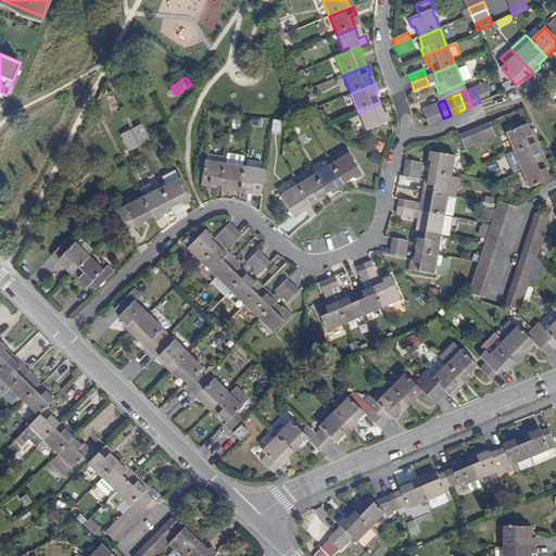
[(384,113),(380,103),(358,113),(366,131),(390,122),(387,113),(384,113)]
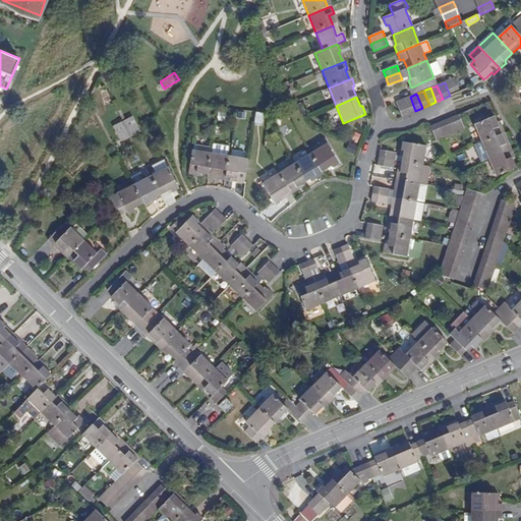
[(403,100),(408,114),(415,111),(410,97),(403,100)]
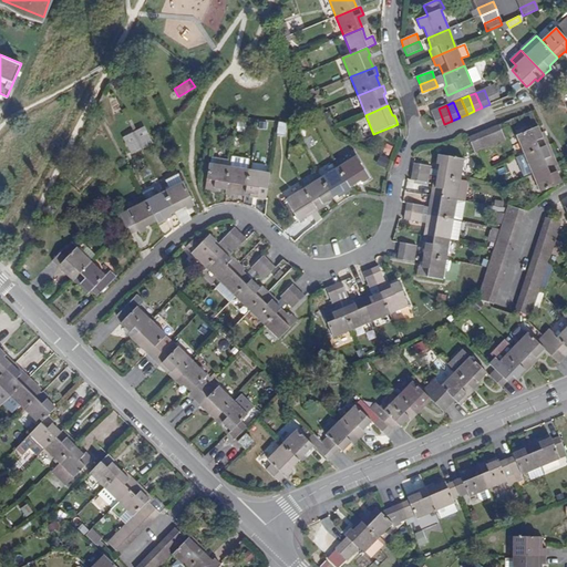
[(431,112),(437,126),(444,124),(439,109),(431,112)]
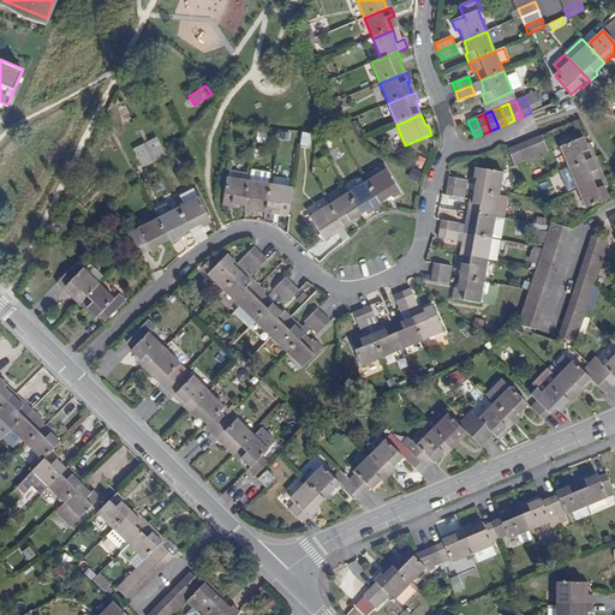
[(309,150),(311,137),(302,136),(299,149),(309,150)]
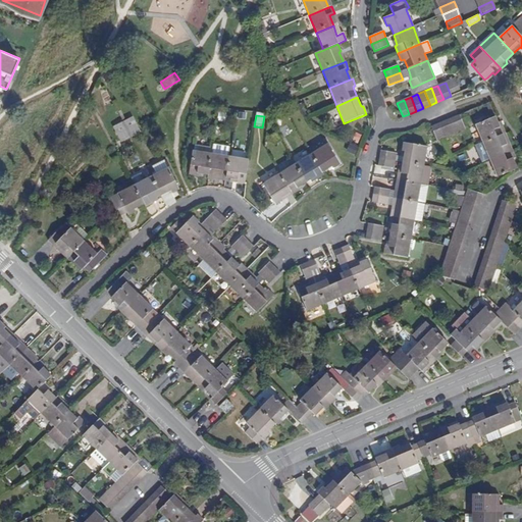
[(464,129),(459,115),(452,118),(458,133),(464,129)]
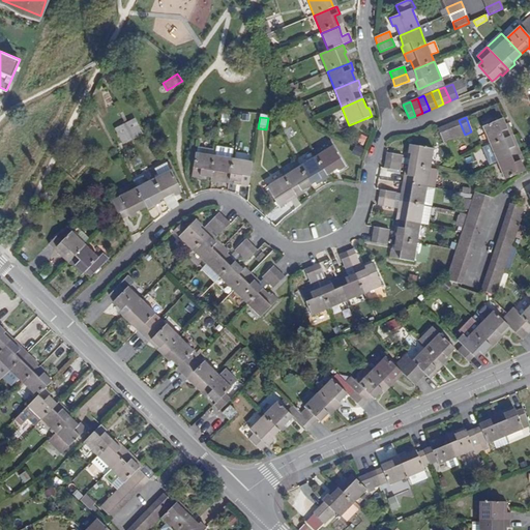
[(482,126),(491,145),(510,137),(512,136),(509,127),(506,128),(502,118),(482,126)]
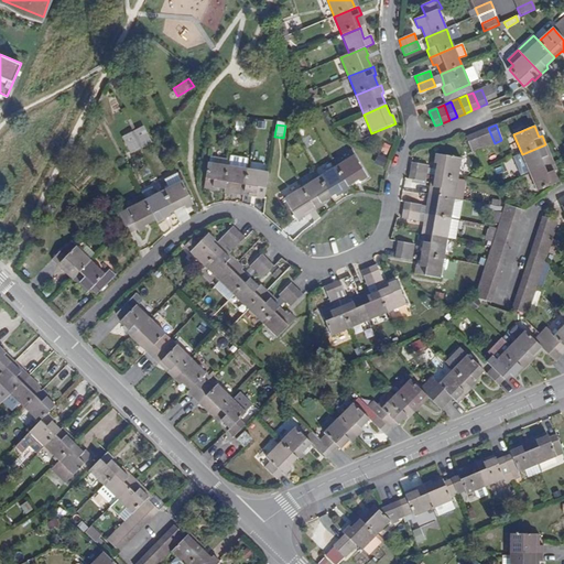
[(495,143),(488,128),(481,131),(487,145),(495,143)]
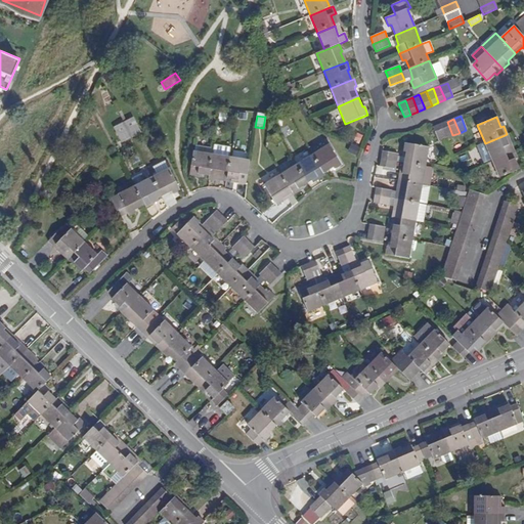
[(447,122),(440,125),(445,138),(452,135),(447,122)]
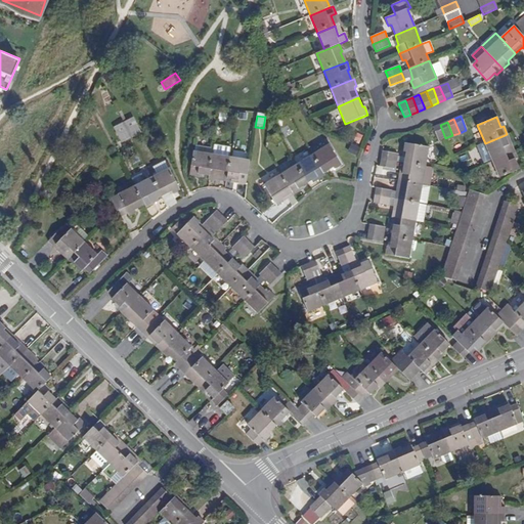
[(445,138),(440,125),(433,128),(438,141),(445,138)]
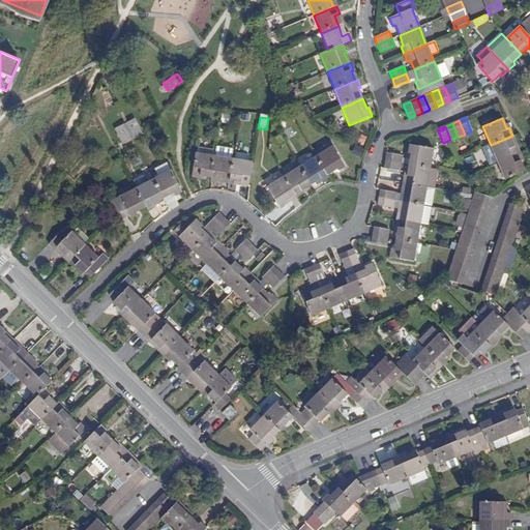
[(142,148),(135,133),(130,135),(137,150),(142,148)]
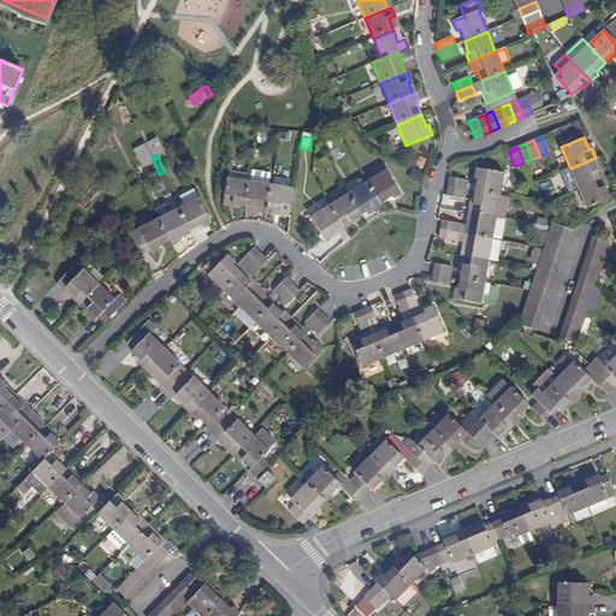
[(159,175),(152,157),(146,159),(154,177),(159,175)]
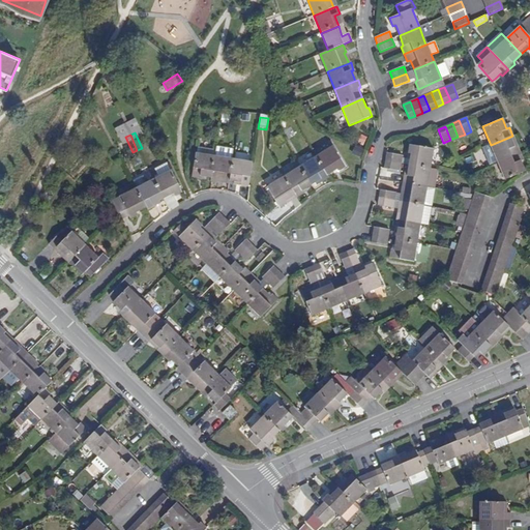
[(510,137),(491,145),(481,149),(489,166),(498,162),(520,153),(517,145),(514,146),(510,137)]
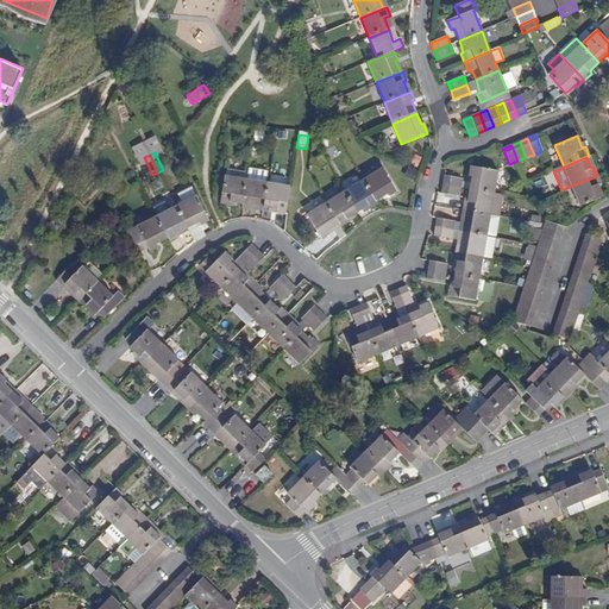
[(470,189),(494,194),(498,173),(471,168),(469,176),(472,177),(470,189)]
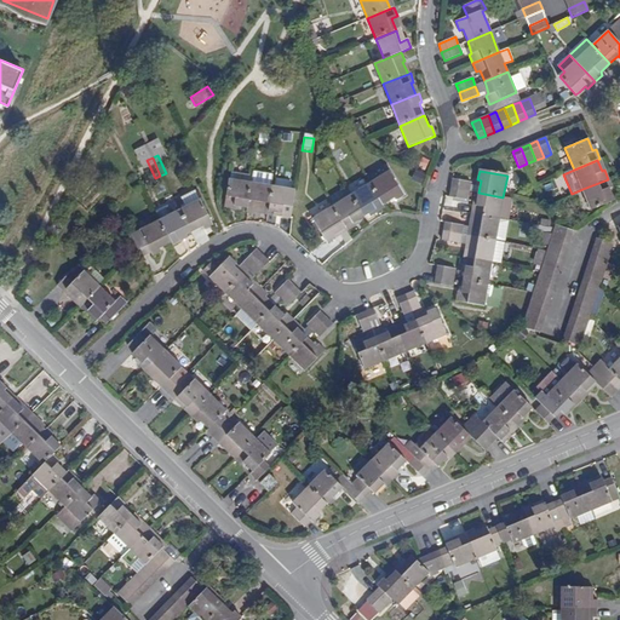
[(369,183),(384,205),(395,199),(396,201),(403,196),(389,172),(369,183)]
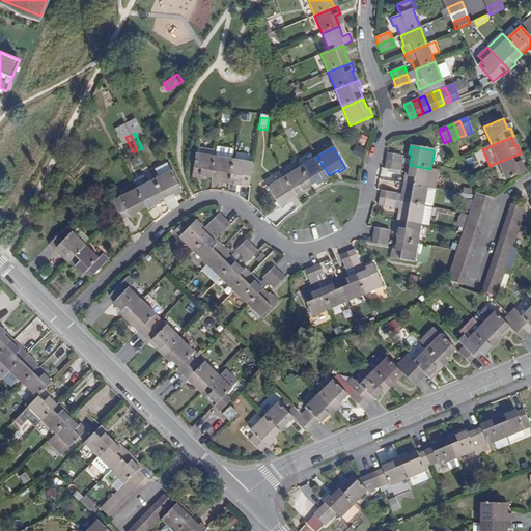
[(197,155),(215,158),(215,152),(212,150),(198,148),(197,155)]
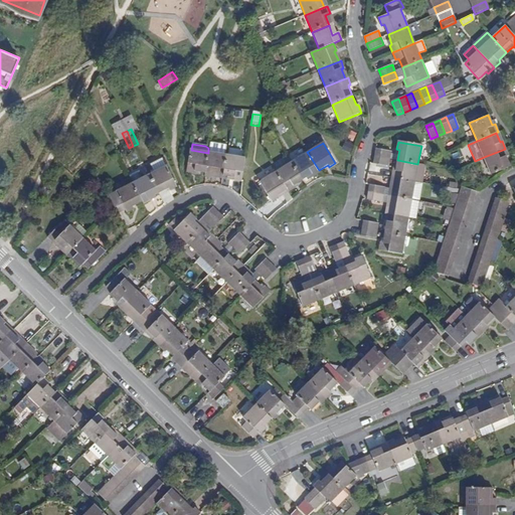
[(209,153),(205,173),(205,176),(211,176),(211,174),(222,176),(226,156),(227,149),(210,146),(209,153)]
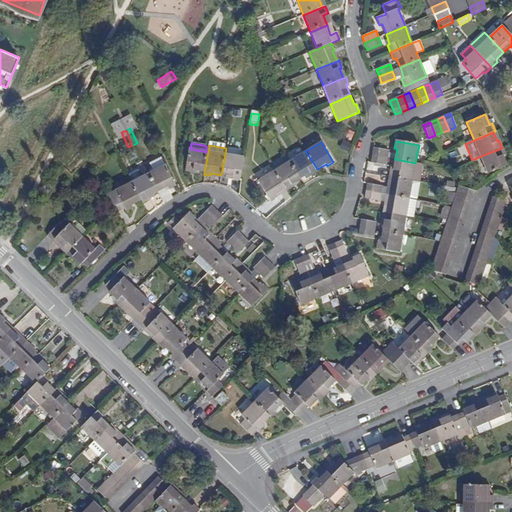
[(193,170),(204,172),(208,152),(207,152),(190,149),(189,148),(185,171),(192,172),(193,170)]
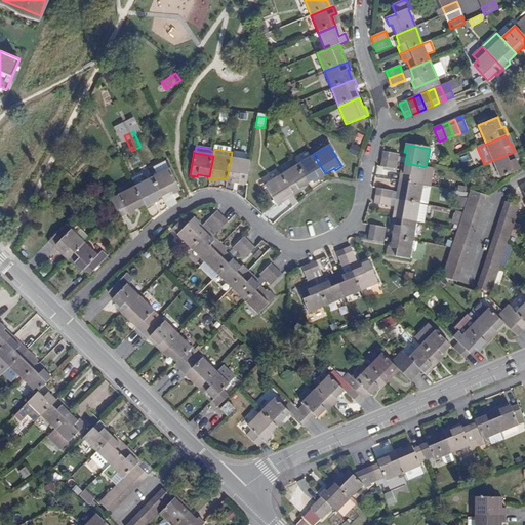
[(398,155),(384,152),(382,159),(397,162),(398,155)]
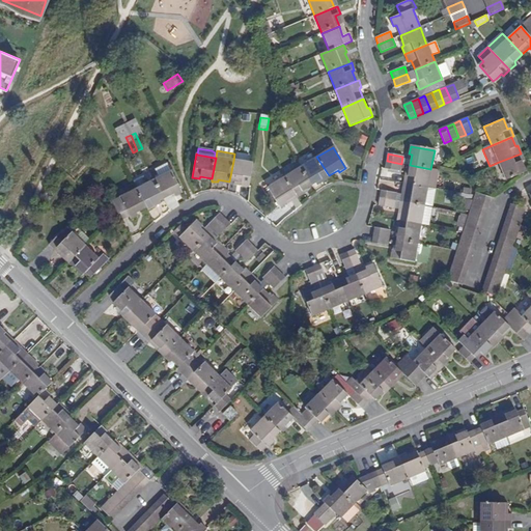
[(521,154),(499,162),(506,179),(526,171),(522,162),(524,161),(521,154)]
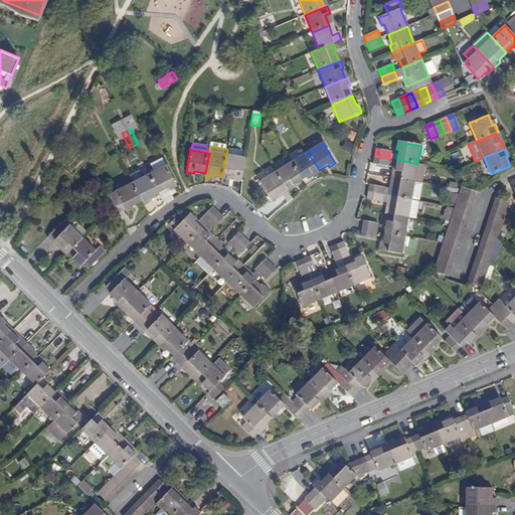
[(291,162),(302,180),(312,174),(313,176),(320,172),(319,170),(307,152),(291,162)]
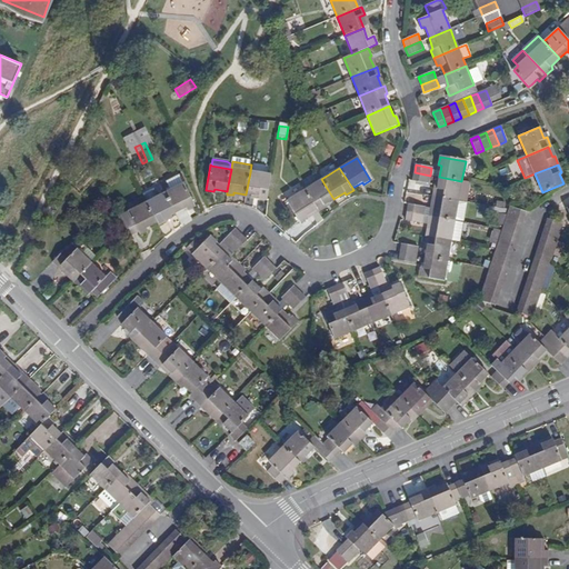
[(250,172),(246,195),(258,197),(257,199),(267,200),(270,176),(250,172)]
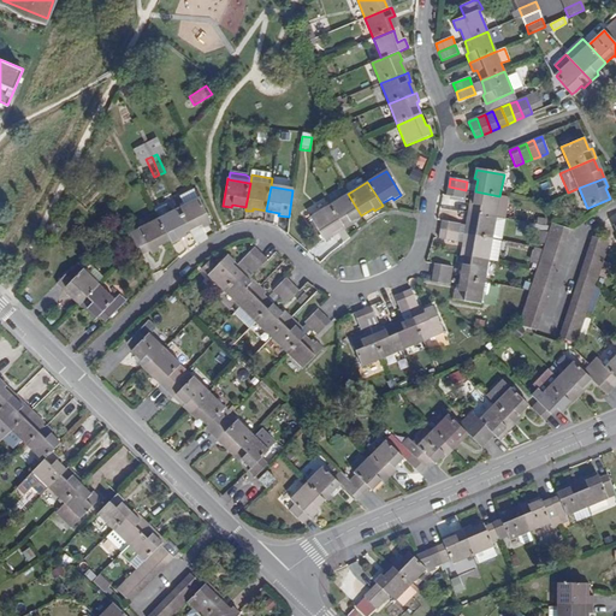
[(449,187),(446,195),(463,199),(466,190),(449,187)]
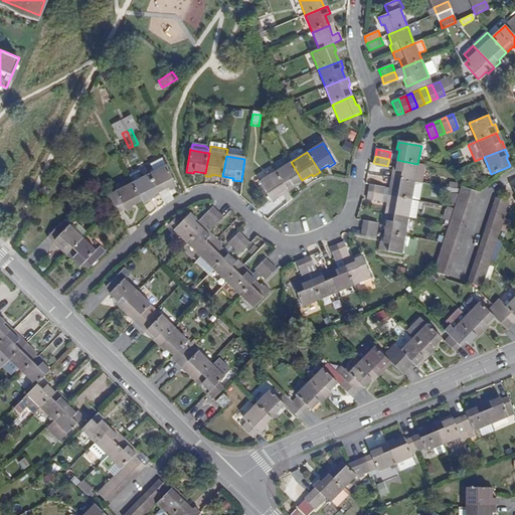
[(148,175),(158,194),(168,189),(169,191),(176,188),(163,160),(150,165),(153,172),(148,175)]
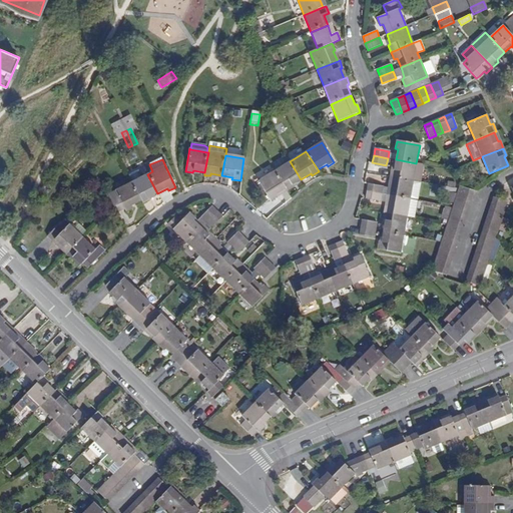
[(390,177),(413,181),(416,163),(396,159),(394,169),(392,169),(390,177)]
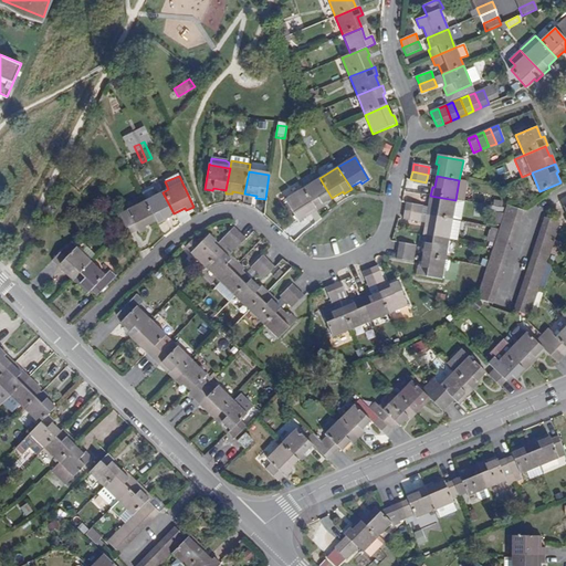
[(303,189),(315,209),(316,211),(323,207),(322,205),(332,198),(320,178),(303,189)]
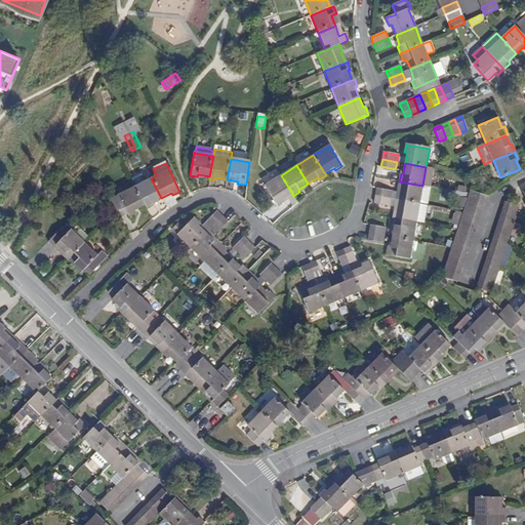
[(434,168),(426,167),(422,186),(431,188),(434,168)]
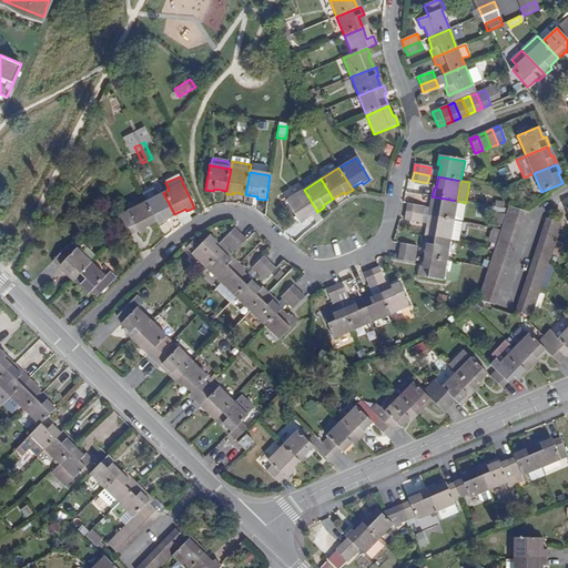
[(145,202),(163,193),(160,186),(141,195),(145,202)]
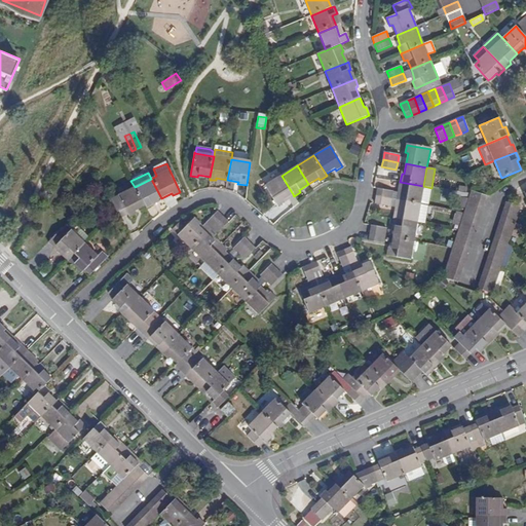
[(284,199),(293,194),(282,176),(265,186),(277,207),(285,202),(284,199)]
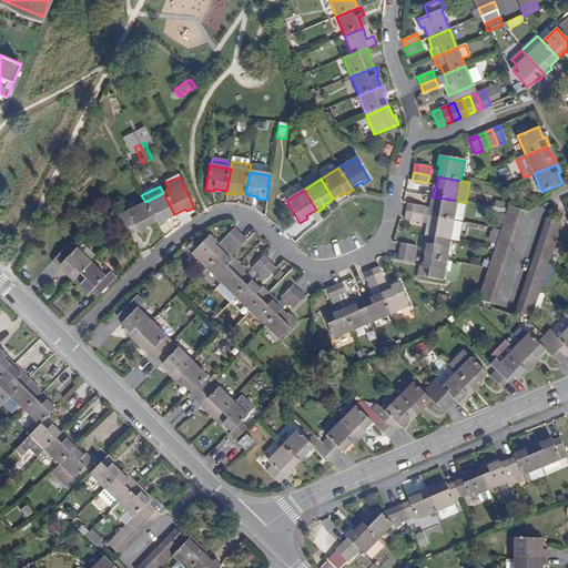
[(163,219),(174,214),(163,193),(145,202),(155,224),(156,225),(163,222),(163,219)]
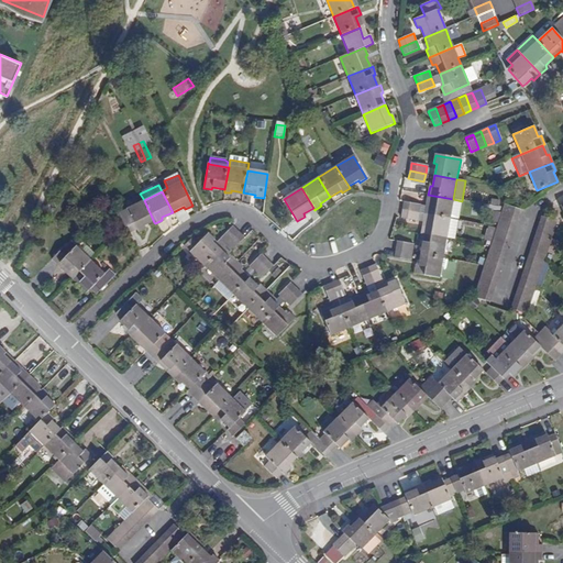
[(462,201),(453,199),(428,195),(427,202),(429,202),(427,214),(457,220),(462,201)]
